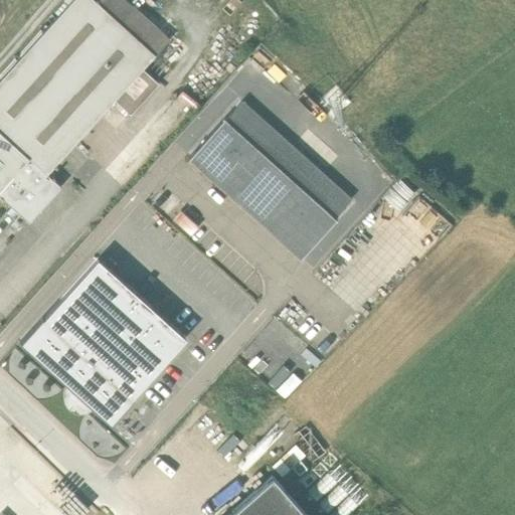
[(155,54),(94,0),(72,0),(0,80),(0,132),(29,159),(47,174),(115,100),(129,114),(157,82),(143,68),(155,54)]
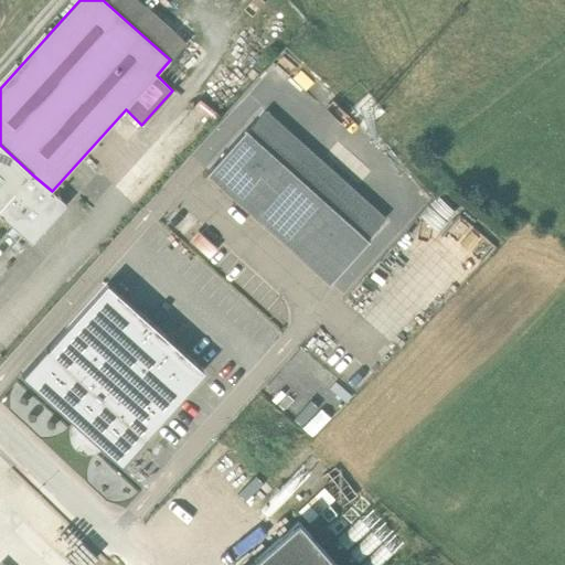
[(208,173),(329,284),(368,240),(246,130),(208,173)]
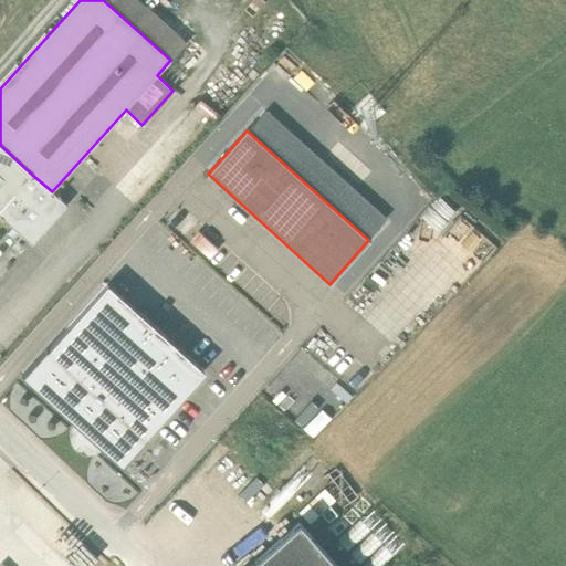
[(0,210),(32,175),(0,145),(0,210)]
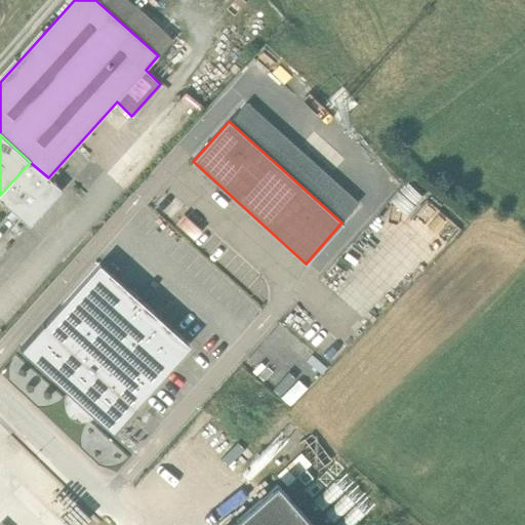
[(30,162),(0,195),(0,200),(11,210),(30,228),(63,191),(48,178),(30,162)]
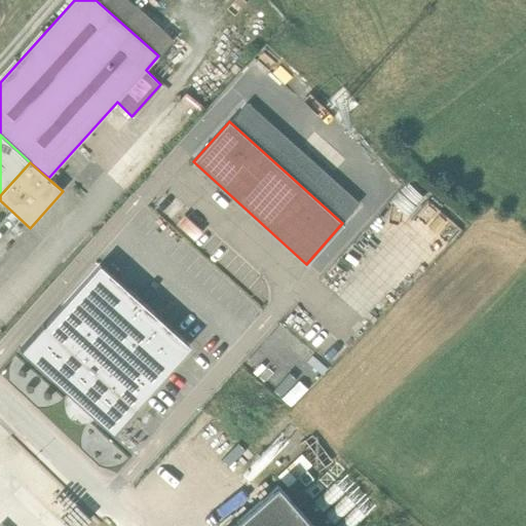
[(396,199),(411,214),(427,195),(412,182),(396,199)]
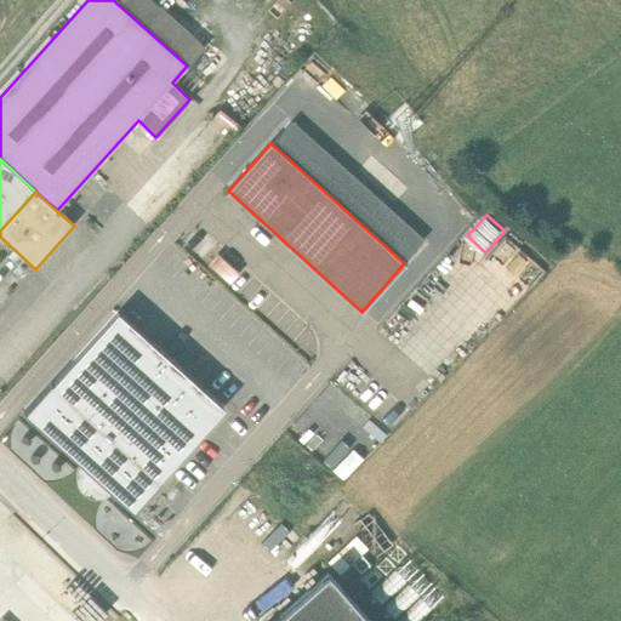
[(217,416),(108,323),(45,396),(43,394),(16,426),(83,485),(77,491),(87,502),(93,495),(126,524),(153,494),(151,491),(217,416)]
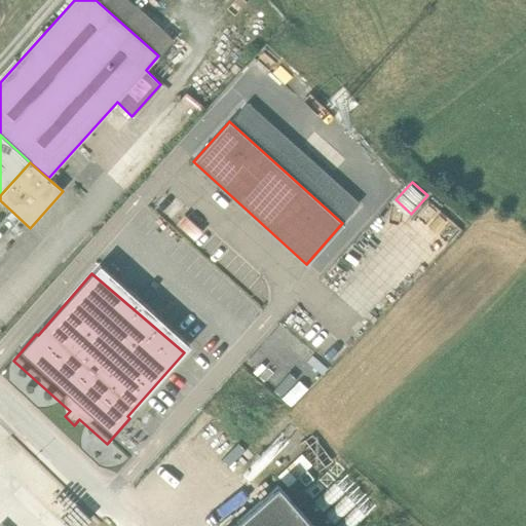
[(313,525),(277,485),(231,525),(313,525)]
